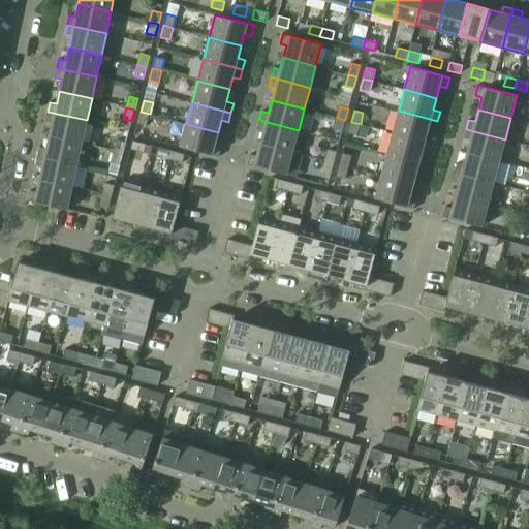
[(399,111),(393,132),(425,142),(428,129),(435,131),(437,121),(399,111)]
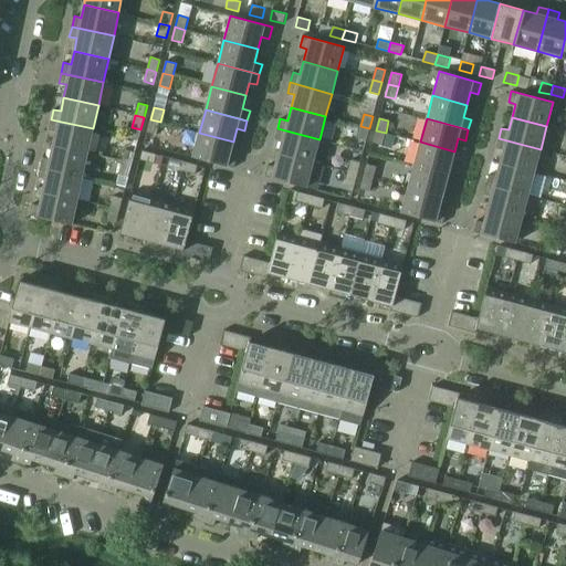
[(56,132),(53,145),(87,153),(93,128),(51,119),(49,129),(56,132)]
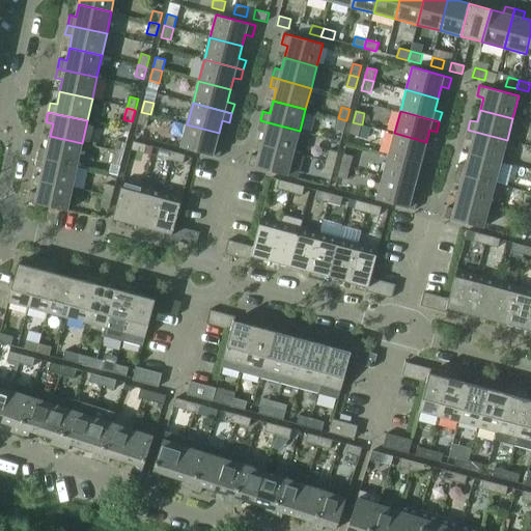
[(150,114),(141,112),(138,123),(147,126),(150,114)]
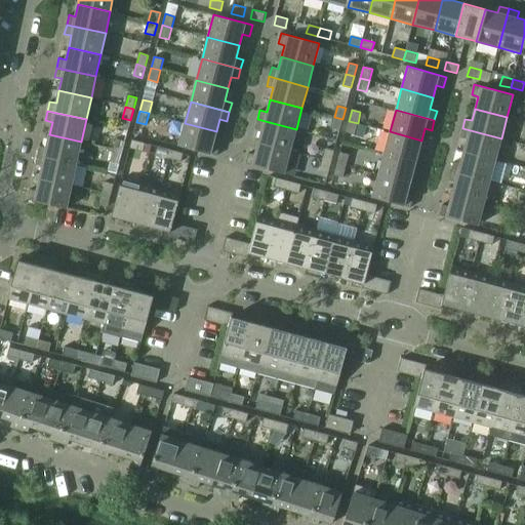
[(342,119),(334,117),(331,128),(339,130),(342,119)]
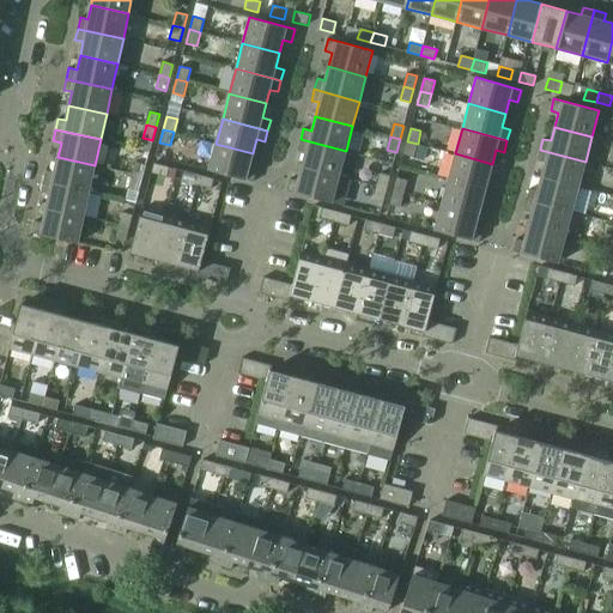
[(305,152),(302,167),(339,176),(346,151),(301,139),(298,150),(305,152)]
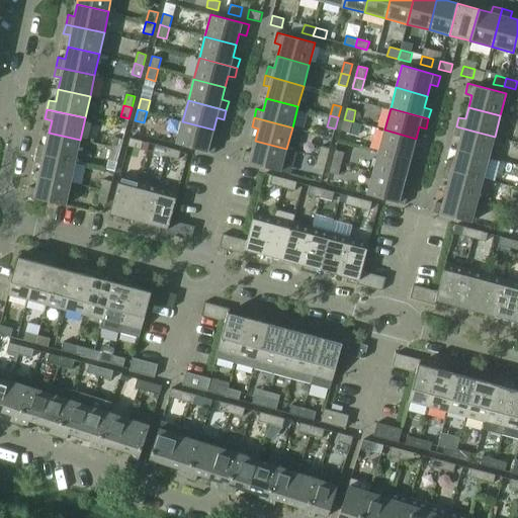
[(353,121),(344,119),(341,131),(350,133),(353,121)]
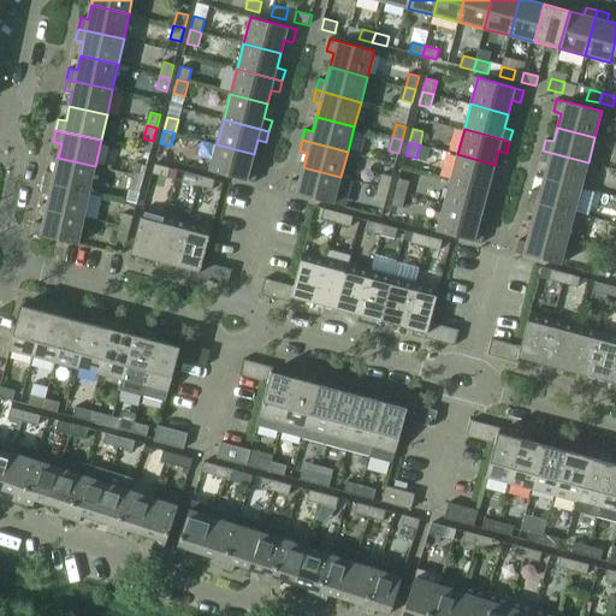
[(254,154),(217,144),(209,171),(255,183),(258,170),(250,169),(254,154)]
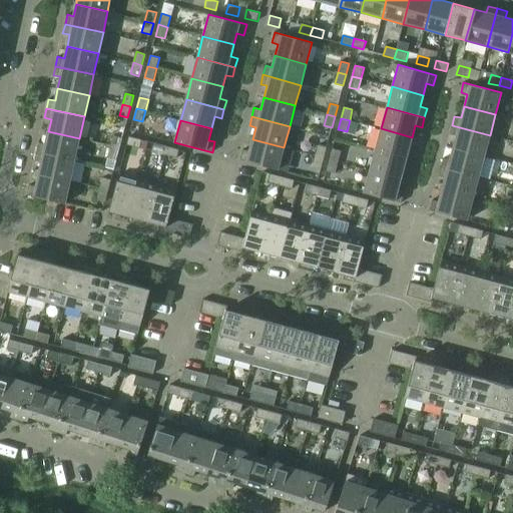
[(456,136),(453,147),(484,156),(490,135),(452,125),(449,134),(456,136)]
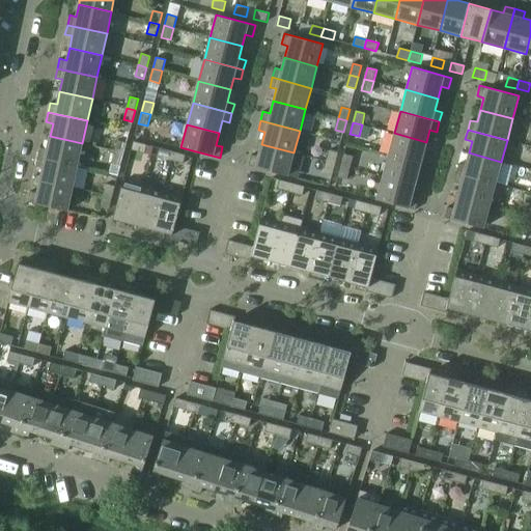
[(394,133),(388,155),(427,165),(429,156),(423,154),(426,142),(394,133)]
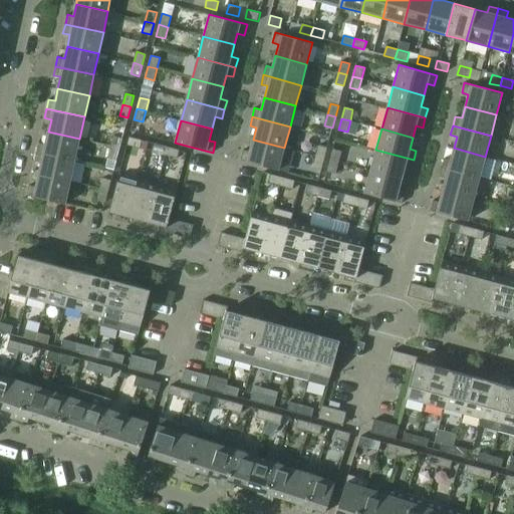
[(39,143),(37,152),(75,160),(79,139),(48,132),(45,144),(39,143)]
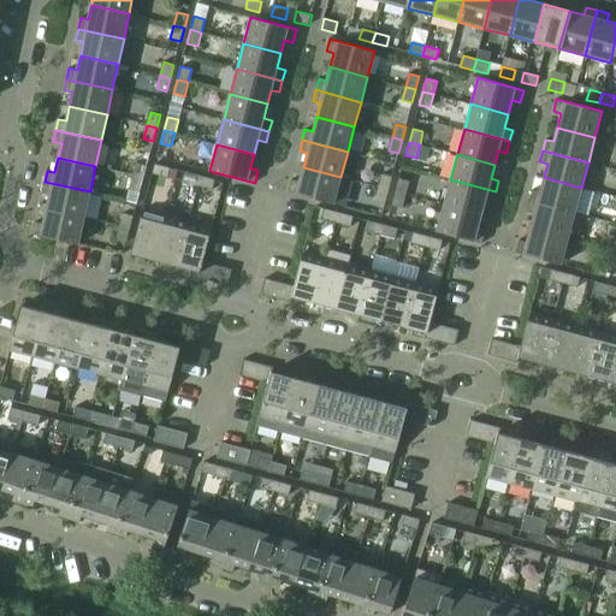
[(136,163),(134,176),(143,179),(147,165),(136,163)]
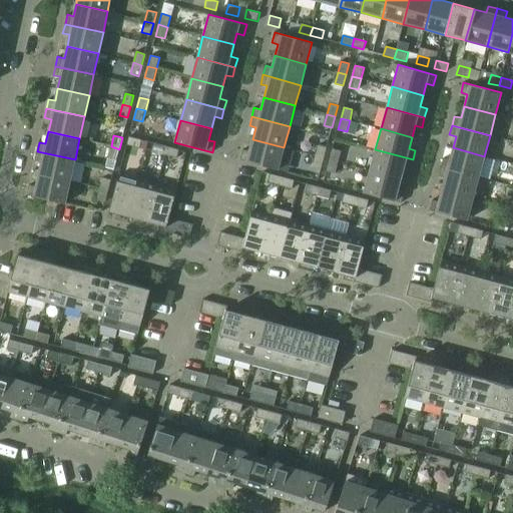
[(126,144),(140,148),(142,139),(129,136),(126,144)]
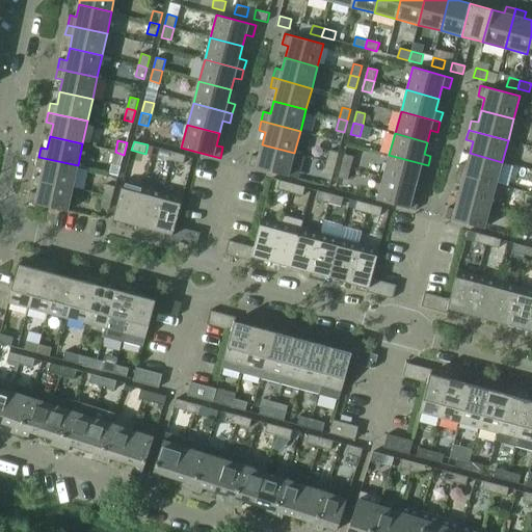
[(294,153),(262,144),(259,157),(251,155),(249,165),(288,176),(294,153)]
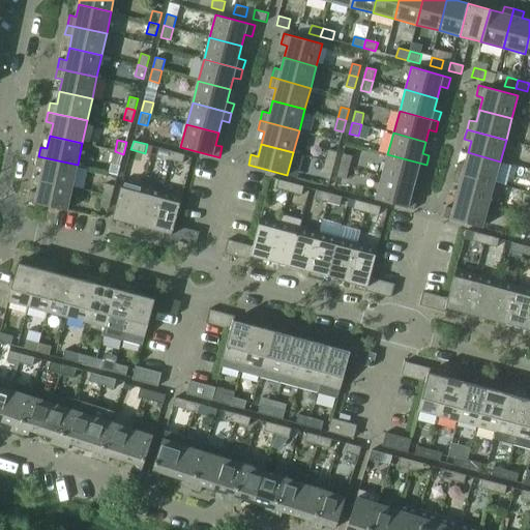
[(157,156),(171,160),(173,151),(160,148),(157,156)]
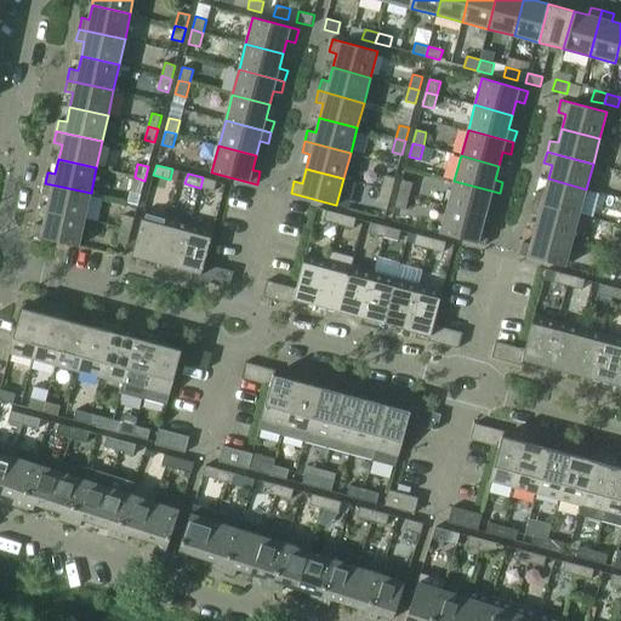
[(386,176),(382,189),(392,192),(396,178),(386,176)]
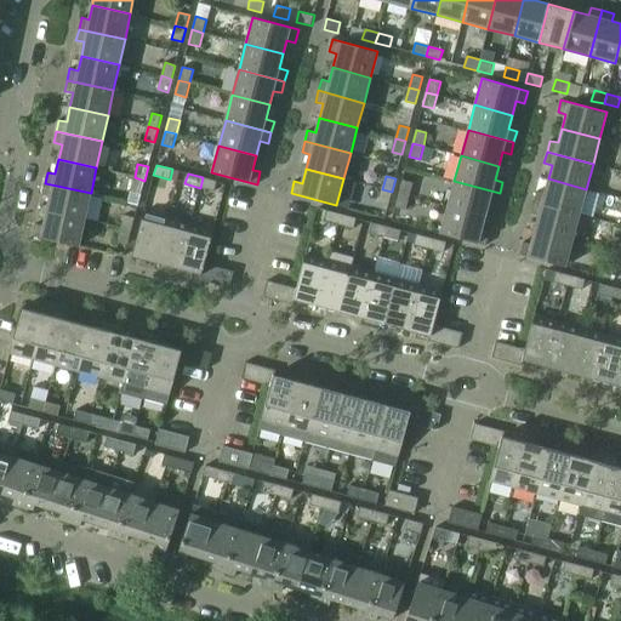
[(144,181),(135,177),(131,191),(141,194),(144,181)]
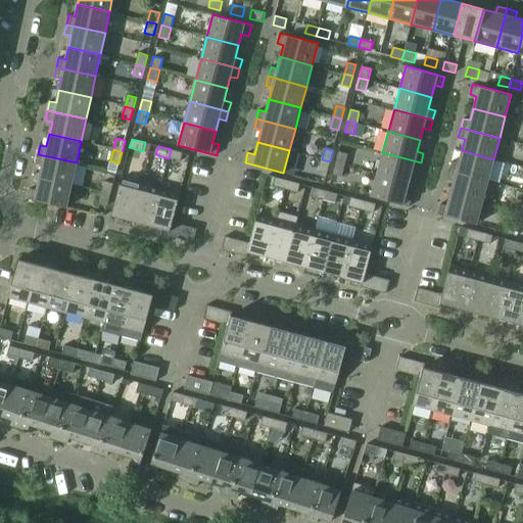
[(171,149),(169,158),(181,161),(183,152),(171,149)]
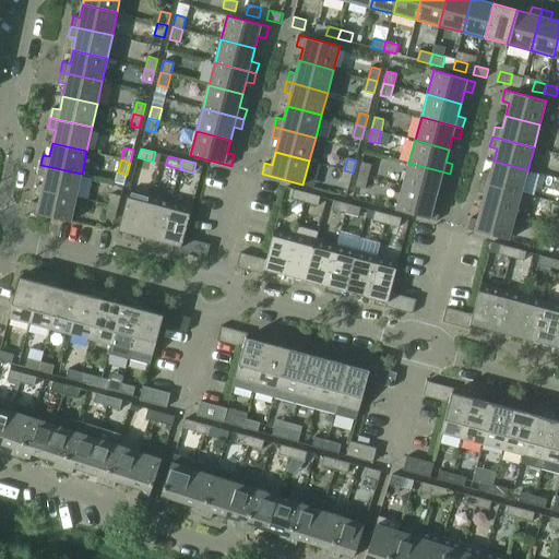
[(483,171),(480,182),(522,193),(527,170),(494,161),(490,174),(483,171)]
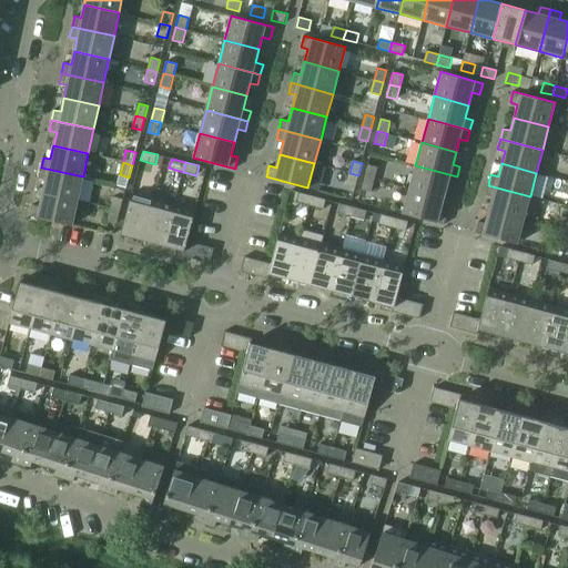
[(368,164),(365,176),(374,180),(377,168),(368,164)]
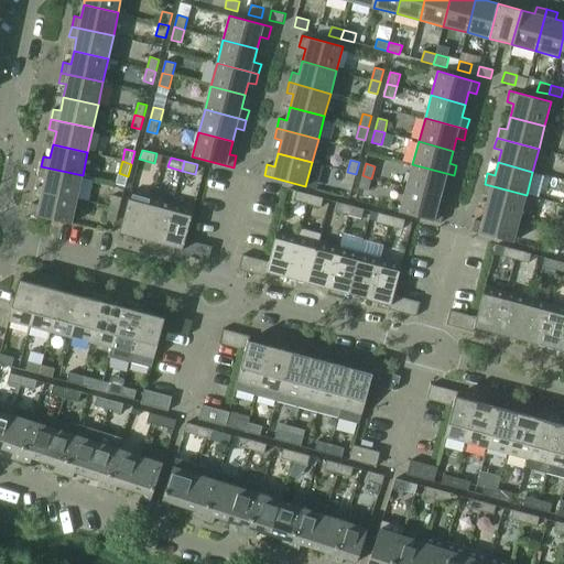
[(412,164),(407,187),(441,196),(444,184),(451,185),(454,175),(412,164)]
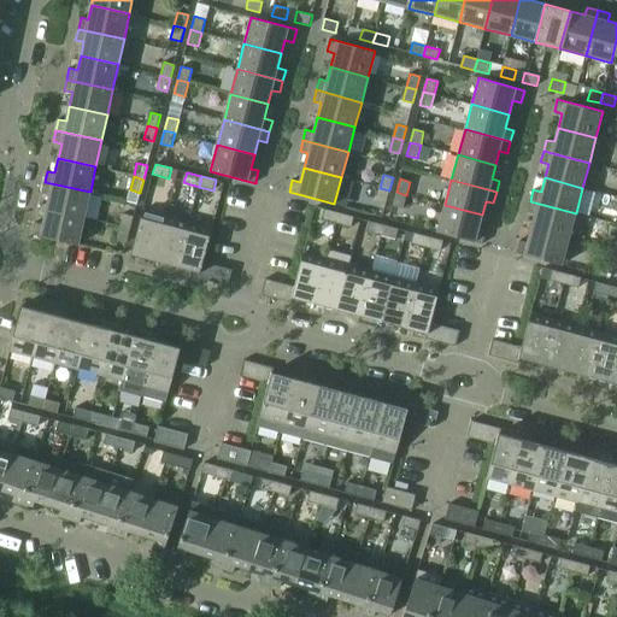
[(50,195),(47,210),(84,218),(90,192),(45,182),(42,193),(50,195)]
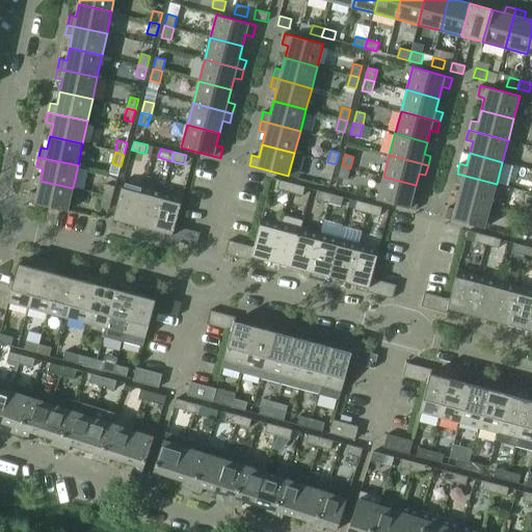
[(336,164),(327,162),(324,174),(333,176),(336,164)]
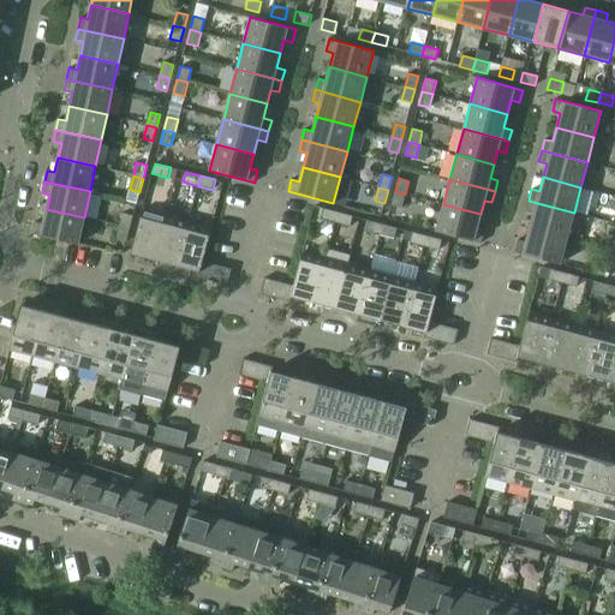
[(405,195),(395,191),(392,206),(402,208),(405,195)]
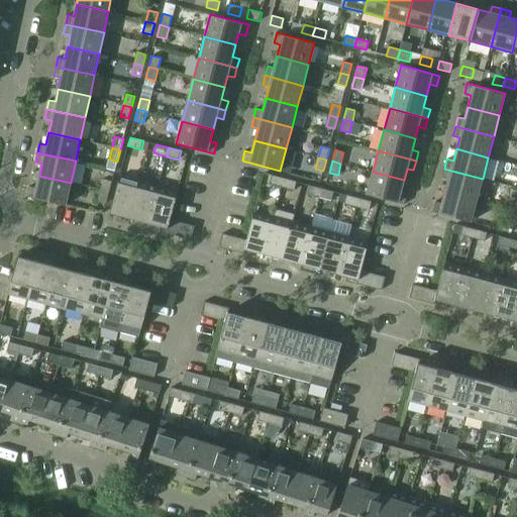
[(448,180),(445,191),(477,200),(483,179),(444,169),(441,178),(448,180)]
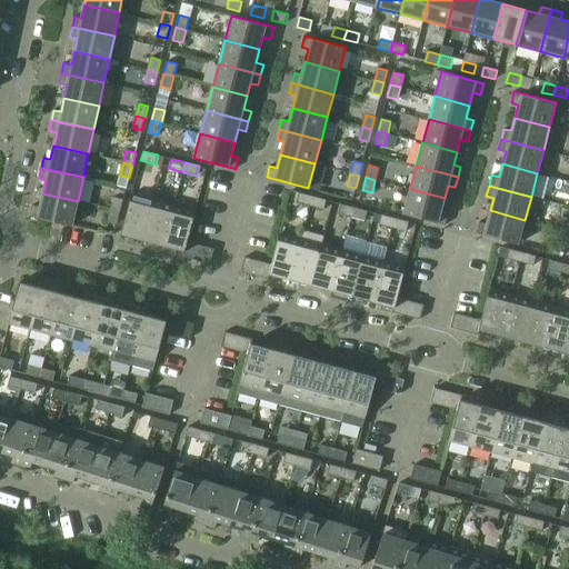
[(445,198),(410,189),(403,213),(445,225),(448,213),(441,211),(445,198)]
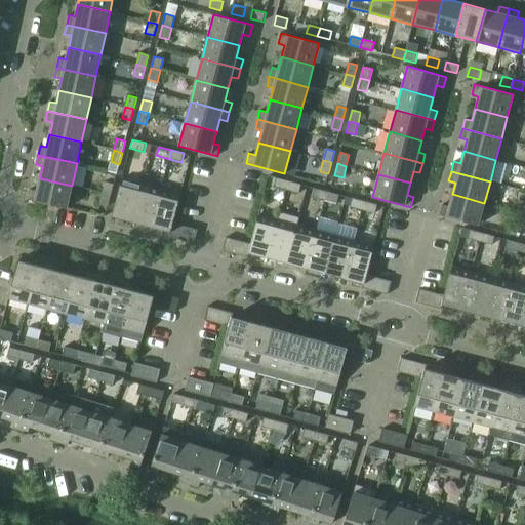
[(274,187),(286,190),(288,182),(276,177),(274,187)]
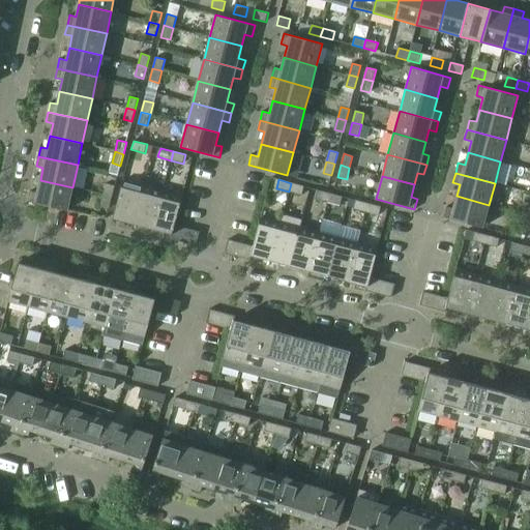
[(72,187),(40,180),(37,192),(30,190),(28,202),(67,210),(72,187)]
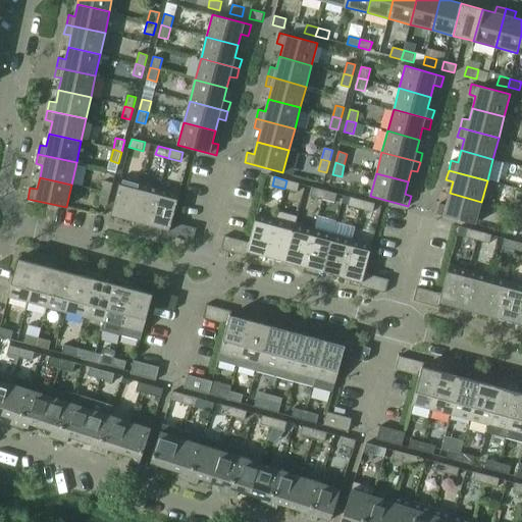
[(111,215),(131,221),(141,183),(121,177),(111,215)]
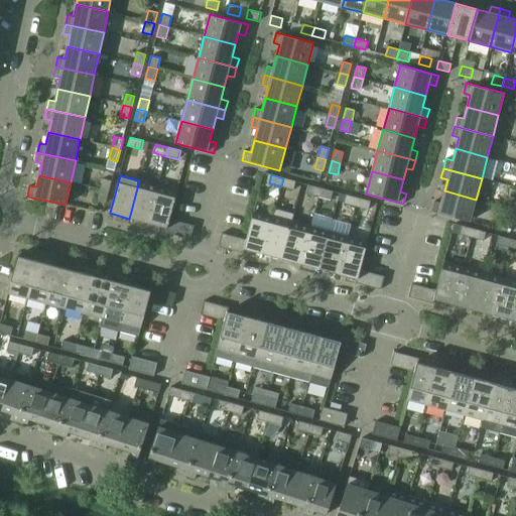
[(103,178),(100,189),(109,191),(112,180),(103,178)]
